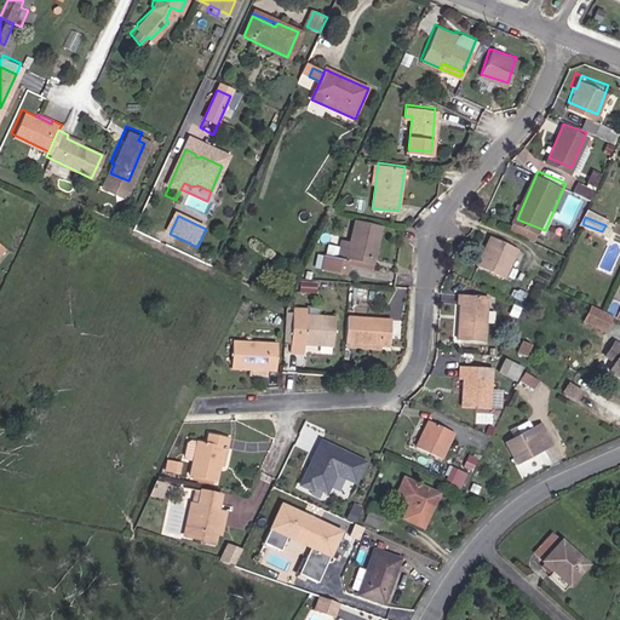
[(367,257),(379,258),(383,227),(352,223),(351,244),(343,242),(342,250),(332,248),(329,263),(325,263),(323,275),(343,277),(345,265),(350,265),(350,259),(367,262),(367,257)]
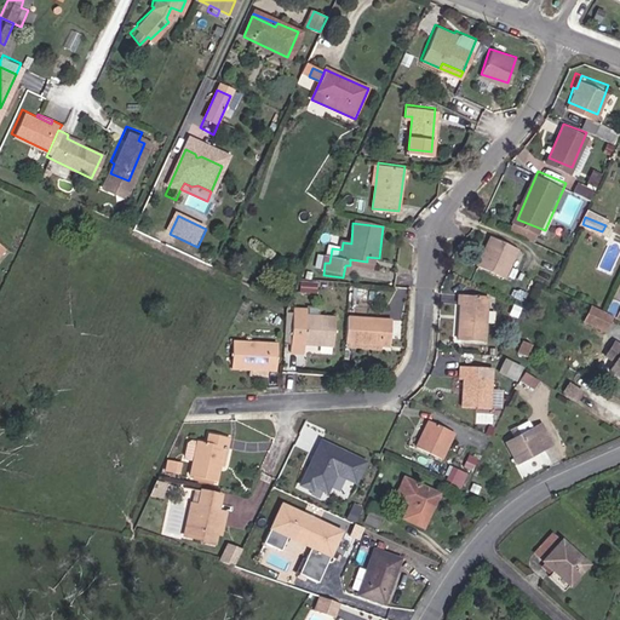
[(482,265),(507,276),(522,248),(495,236),(482,265)]
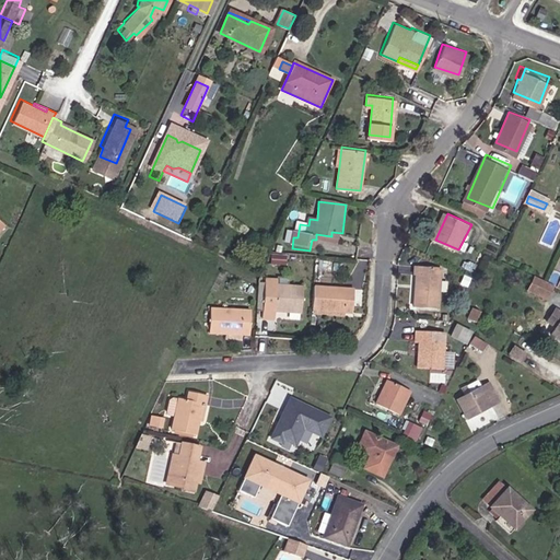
[(316,234),(316,240),(341,243),(342,233),(331,232),(331,236),(316,234)]
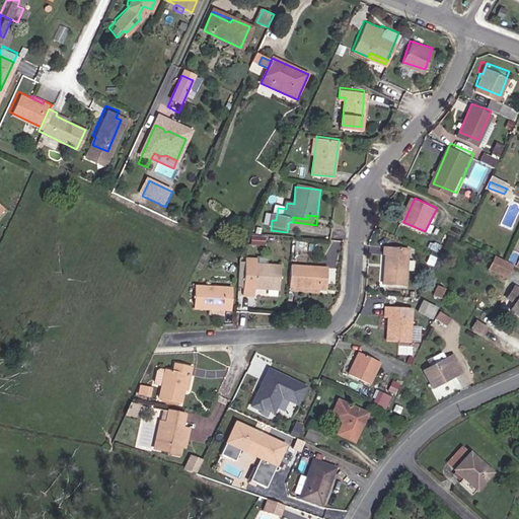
[(406,283),(410,245),(386,243),(385,251),(387,251),(384,281),(406,283)]
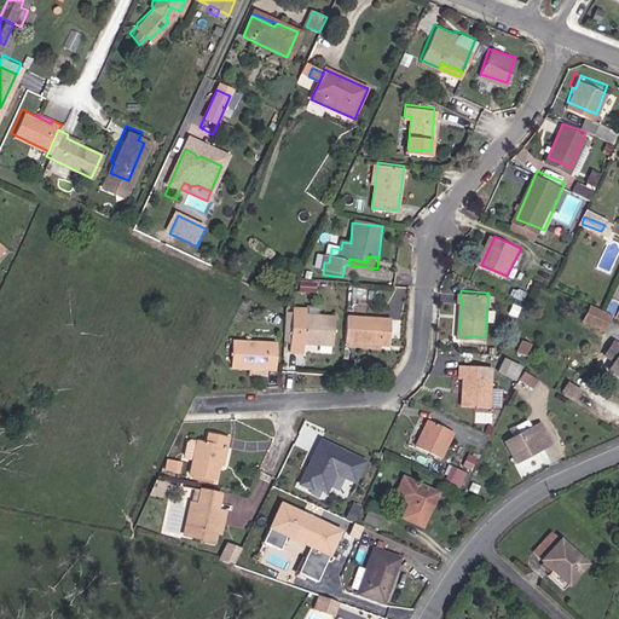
[(584,318),(603,328),(611,314),(591,304),(584,318)]
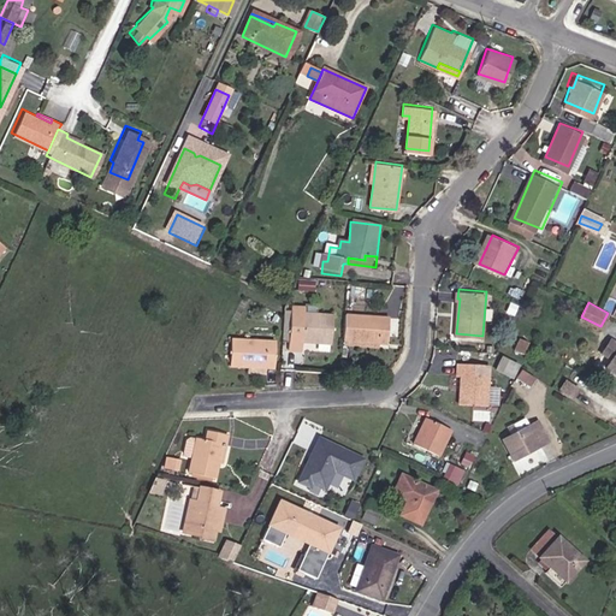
[(303,338),(333,343),(337,315),(308,312),(307,308),(295,306),(288,348),(301,350),(303,338)]
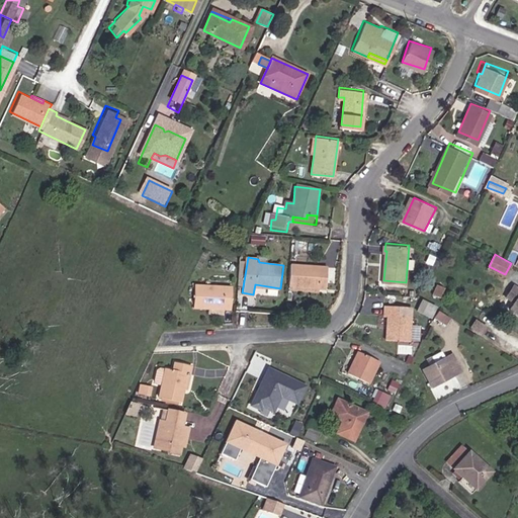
[(289,285),(328,287),(329,265),(290,263),(289,285)]
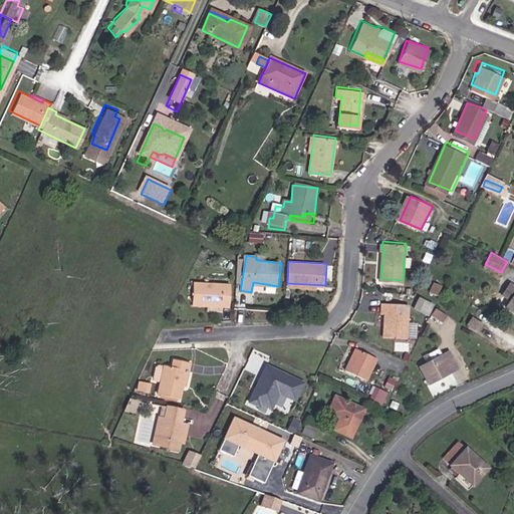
[(193,301),(229,306),(232,283),(196,279),(193,301)]
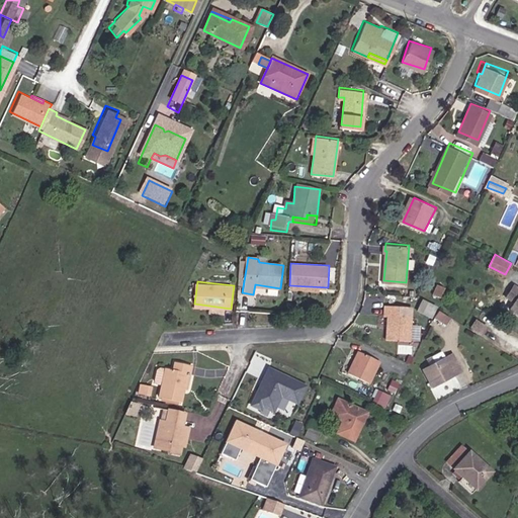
[(432,294),(440,297),(445,287),(436,284),(432,294)]
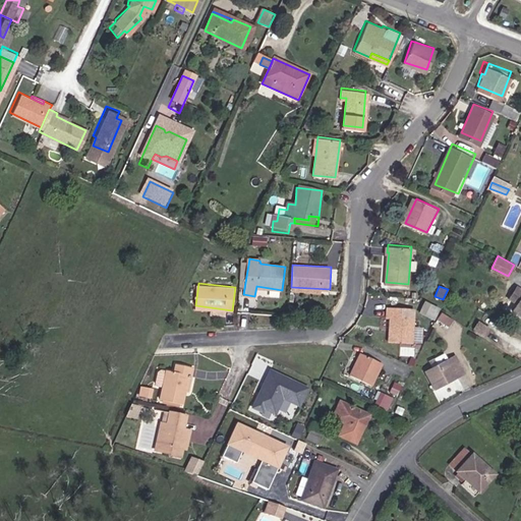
[(520,291),(513,286),(505,299),(514,305),(511,311),(520,317),(520,291)]
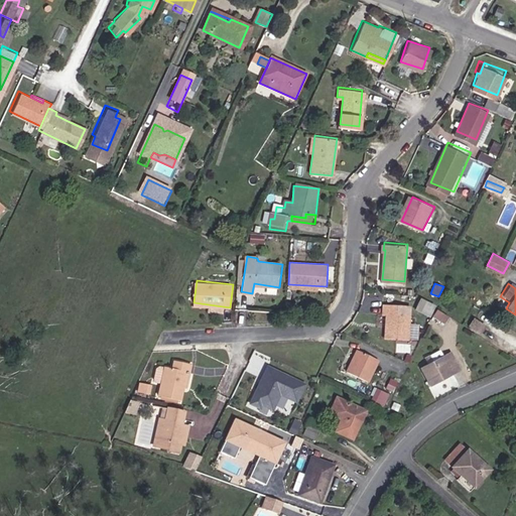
[(428,316),(433,306),(419,300),(415,310),(428,316)]
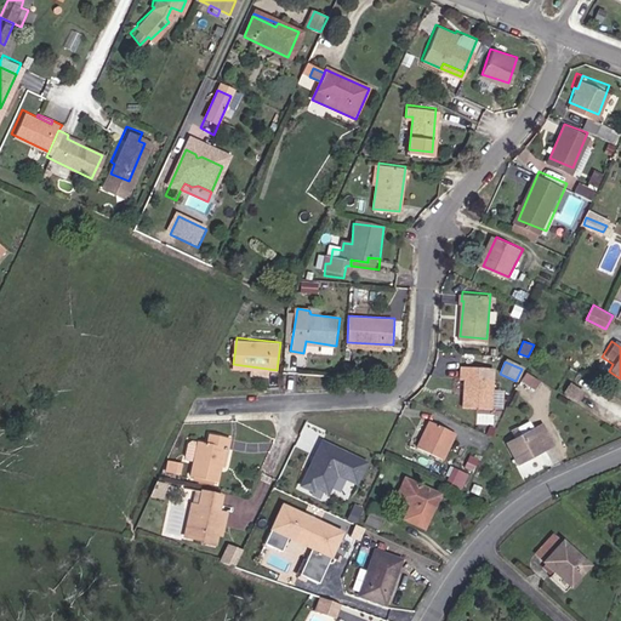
[(486,410),(491,372),(461,369),(460,379),(465,380),(461,408),(486,410)]
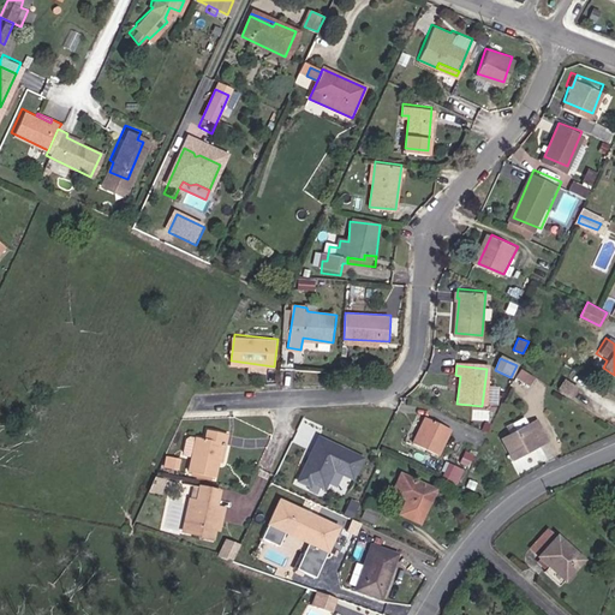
[(532,383),(537,375),(524,366),(518,375),(532,383)]
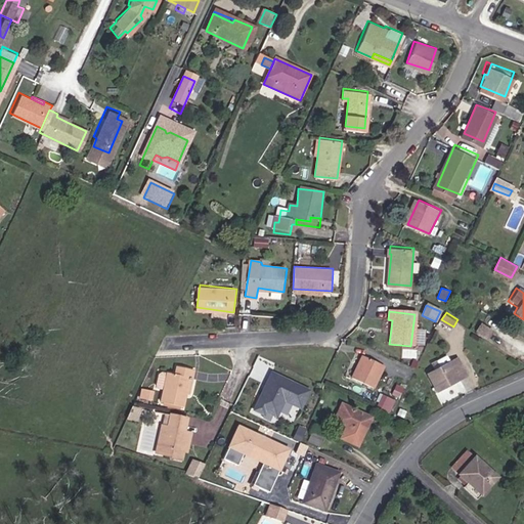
[(349,377),(370,386),(381,364),(359,354),(349,377)]
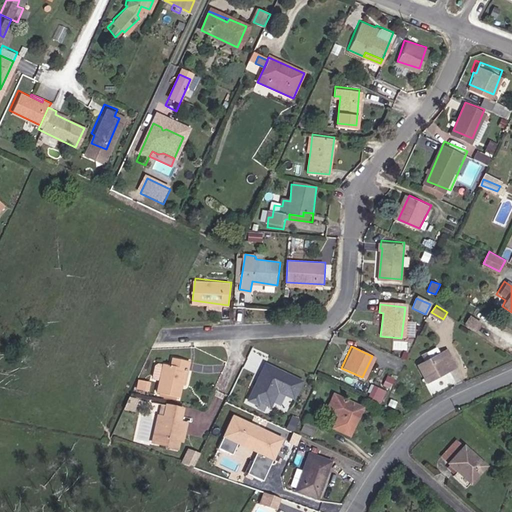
[(450,369),(448,365),(456,361),(449,348),(420,364),(429,380),(450,369)]
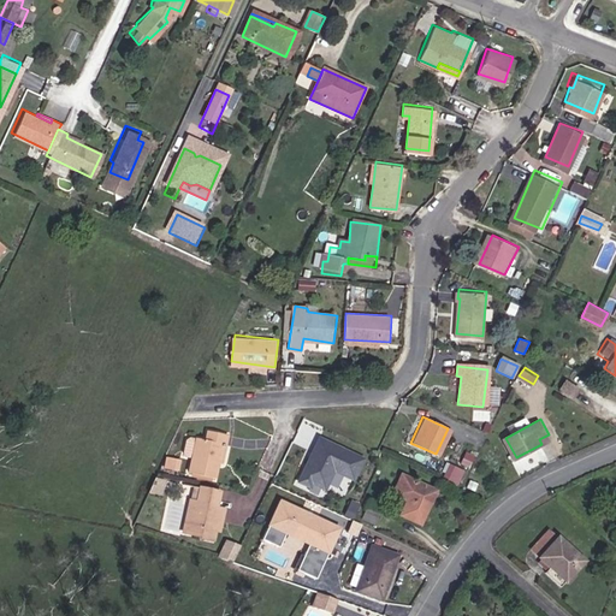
[(191,468),(217,474),(227,431),(211,427),(208,436),(193,432),(188,434),(185,442),(189,446),(196,449),(191,468)]
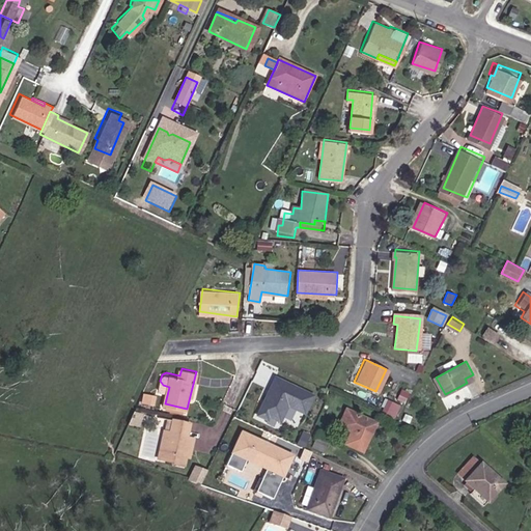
[(306,414),(315,393),(273,374),(254,417),(279,427),(288,406),(306,414)]
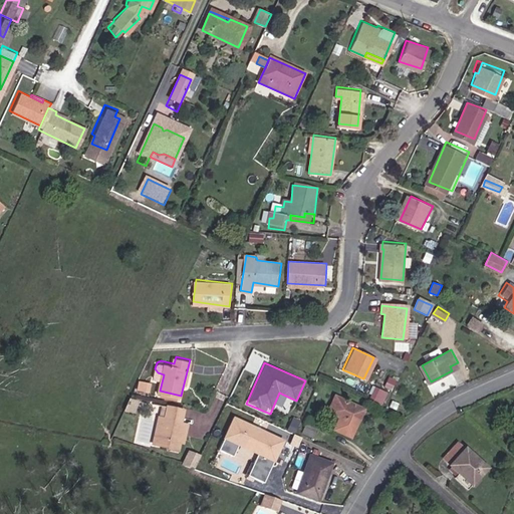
[(153,381),(141,379),(140,388),(151,390),(153,381)]
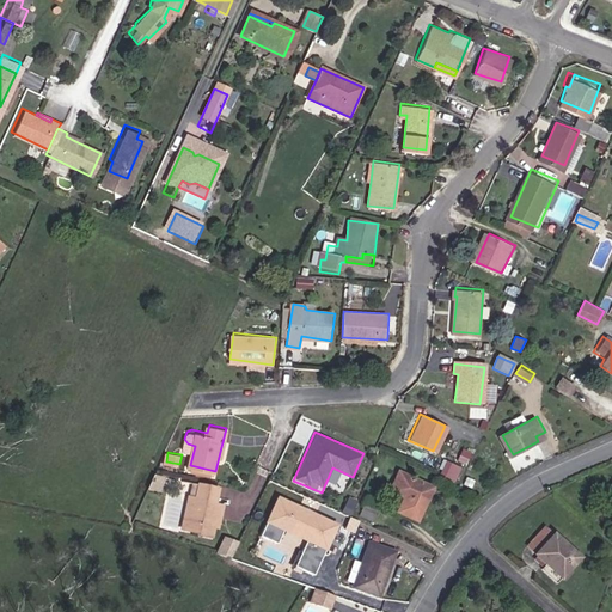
[(161,471),(153,469),(146,483),(158,485),(161,471)]
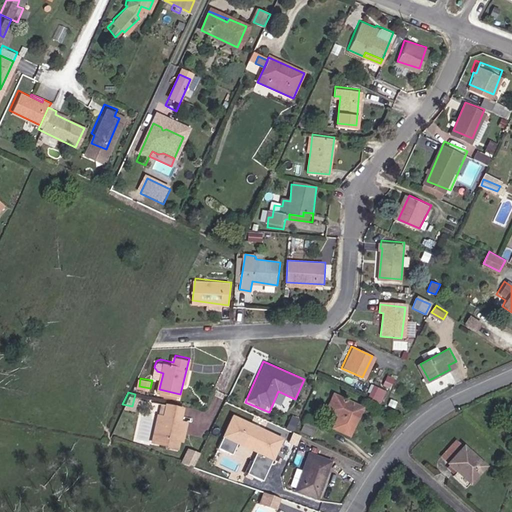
[(274,403),(290,408),(293,398),(277,393),(274,403)]
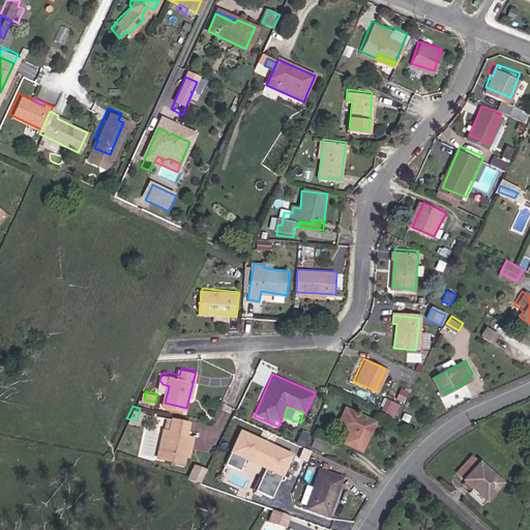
[(363,419),(337,408),(330,424),(343,430),(336,442),(354,451),(364,431),(360,429),(363,419)]
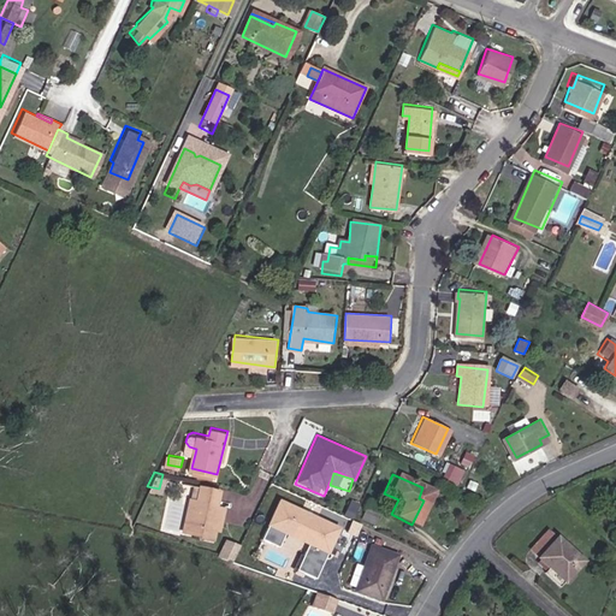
[(190,485),(187,502),(195,503),(199,486),(190,485)]
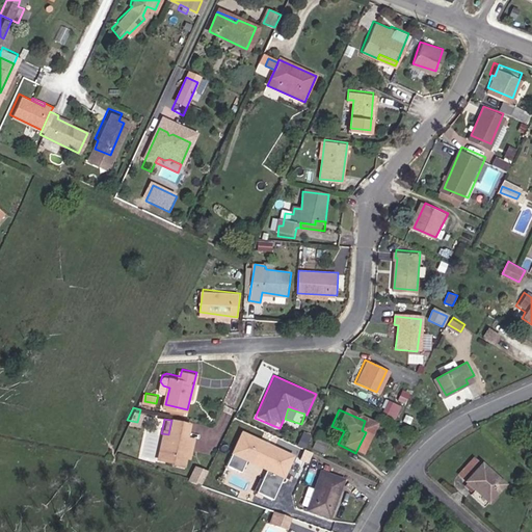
[(168,434),(161,433),(156,460),(169,463),(168,467),(183,470),(186,458),(181,457),(183,450),(190,451),(192,440),(185,439),(179,436),(180,432),(186,433),(188,424),(171,420),(168,434)]
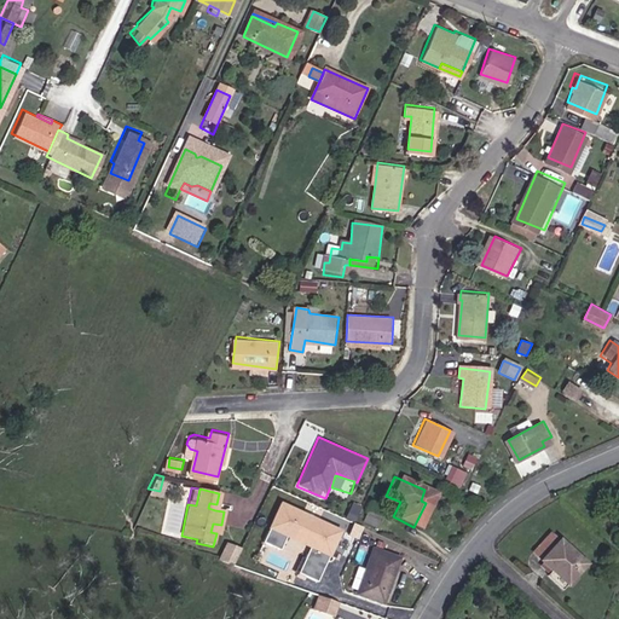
[(308,545),(298,572),(319,580),(341,527),(278,501),(261,541),(279,548),(284,536),(308,545)]
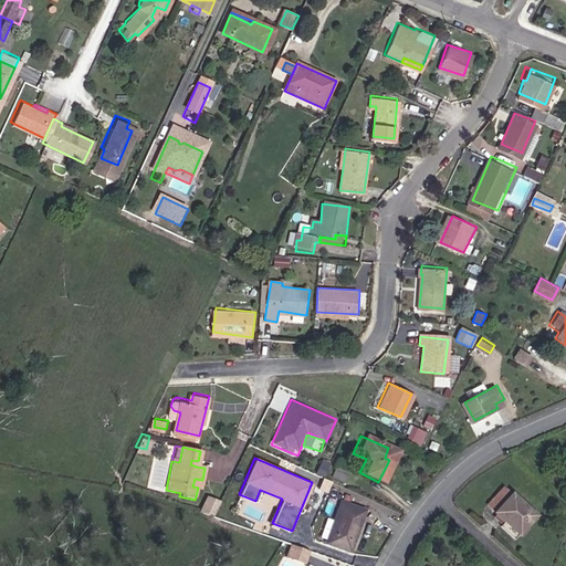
[(343,478),(348,467),(331,458),(325,469),(343,478)]
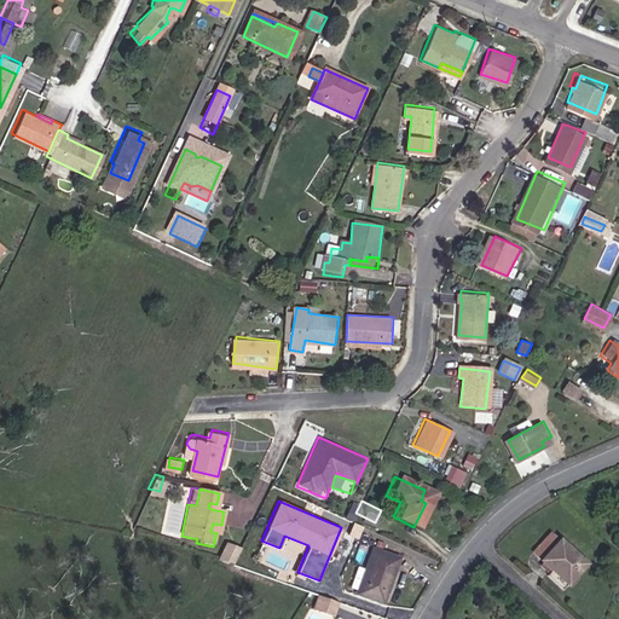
[(221,525),(213,524),(210,532),(217,533),(220,534),(221,525)]
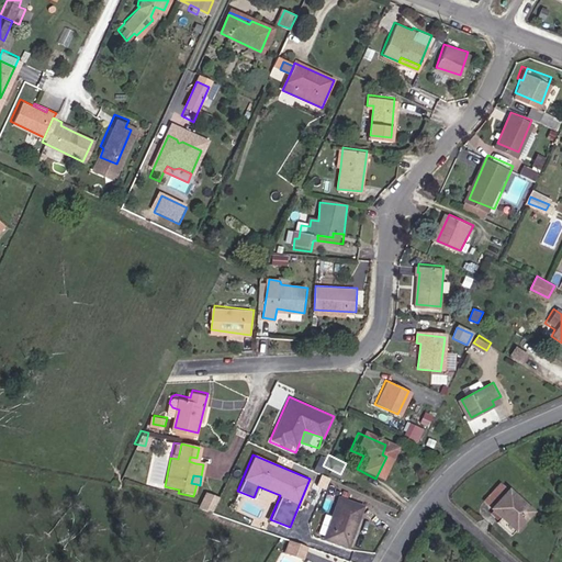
[(509,527),(527,507),(496,480),(485,493),(494,501),(487,508),(497,517),(509,527)]
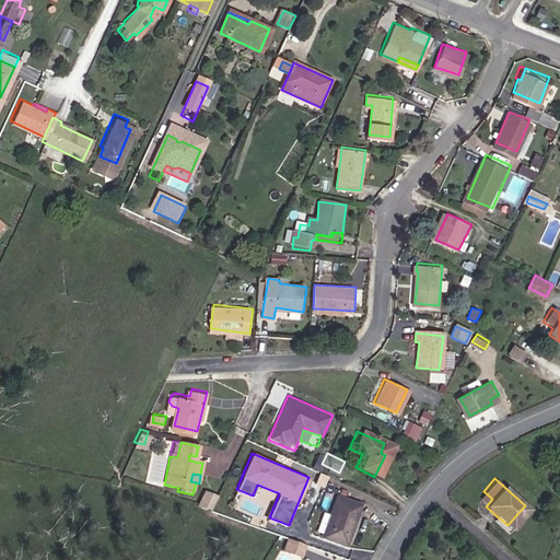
[(209,509),(217,493),(203,489),(196,503),(209,509)]
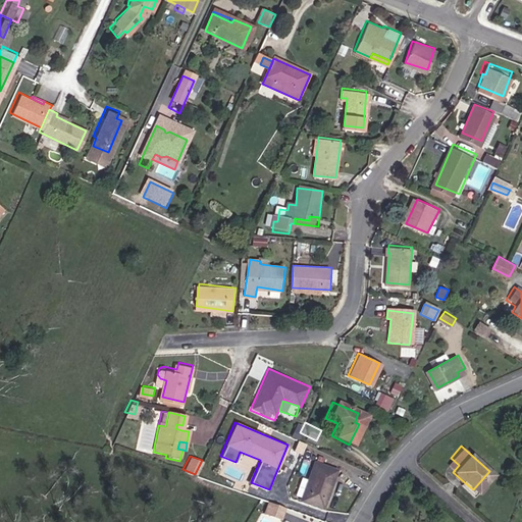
[(453,472),(459,465),(451,458),(445,465),(453,472)]
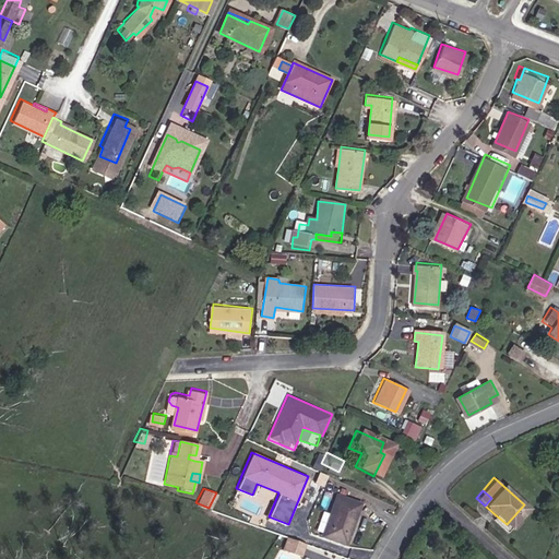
[(319,532),(342,542),(360,502),(337,494),(319,532)]
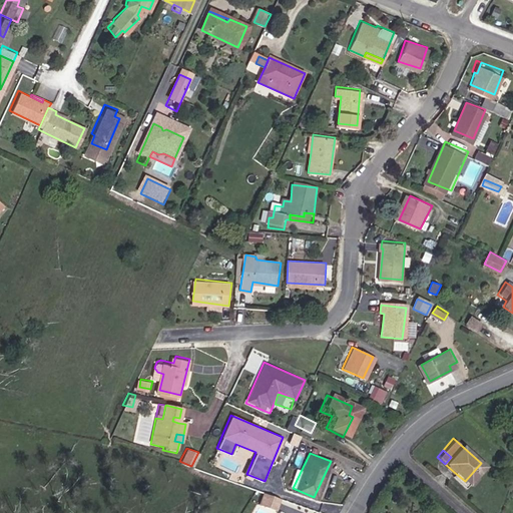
[(461,486),(465,481),(454,472),(451,476),(461,486)]
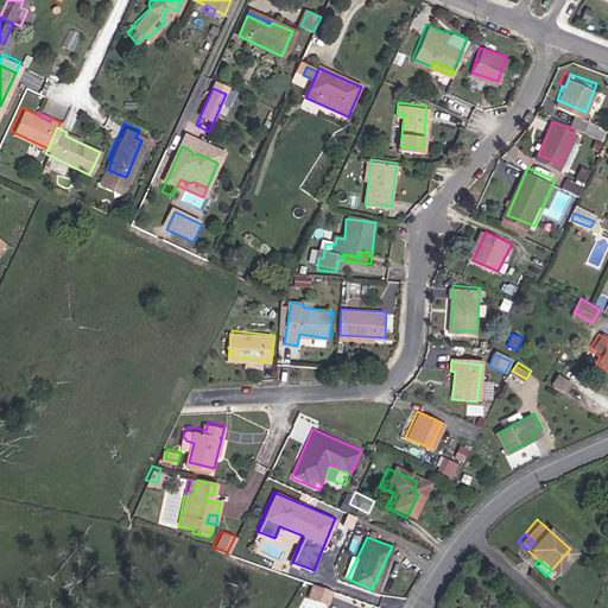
[(315,599),(331,605),(336,591),(320,586),(315,599)]
